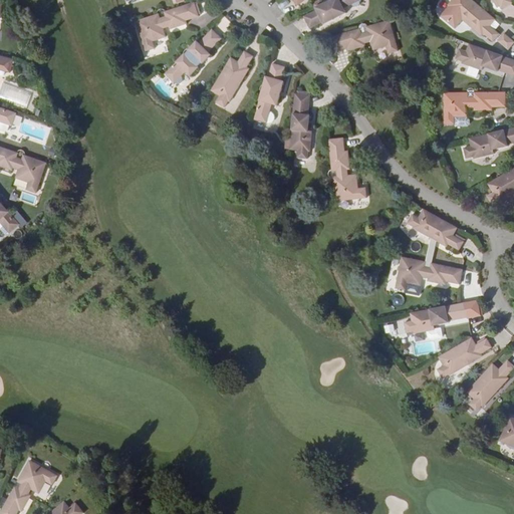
[(357,0),(328,0),(323,3),(302,13),(308,24),(320,19),(323,24),(333,19),(332,18),(335,16),(337,17),(346,13),(343,7),(357,0)]
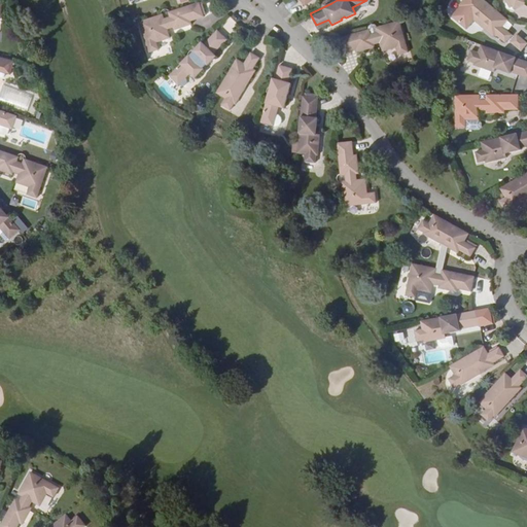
[(508,21),(484,0),(473,0),(471,2),(468,0),(463,0),(459,5),(465,10),(463,11),(481,26),(485,22),(487,25),(485,28),(495,36),(496,35),(505,43),(513,35),(503,27),(508,21)]
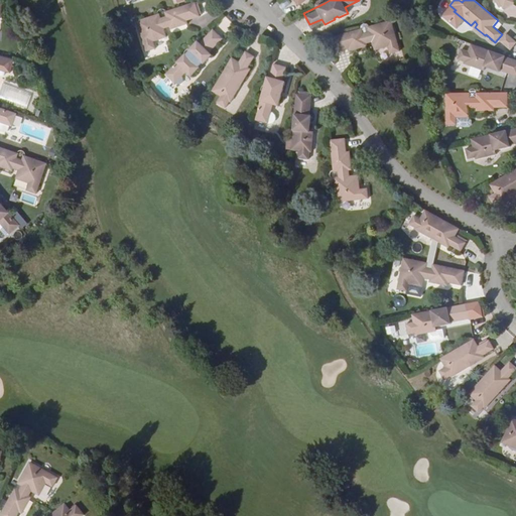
[(158,13),(137,20),(146,50),(156,47),(153,40),(167,35),(164,27),(170,25),(171,28),(188,22),(187,19),(201,15),(196,1),(167,10),(165,11),(167,15),(161,17),(159,12),(158,13)]
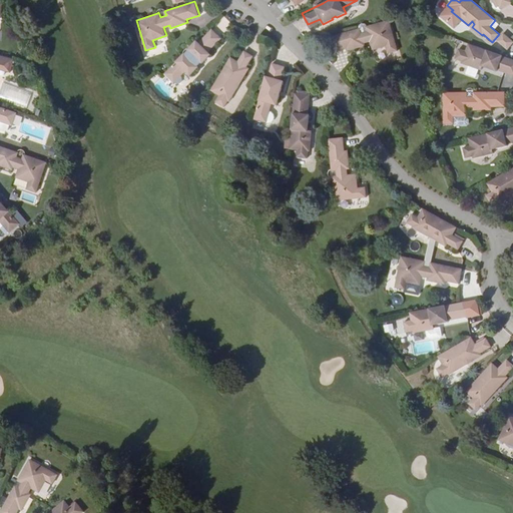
[(397,50),(389,20),(368,26),(366,26),(367,31),(361,32),(360,28),(359,28),(329,37),(330,38),(325,39),(328,51),(333,49),(333,50),(346,47),(347,50),(365,45),(364,43),(369,41),(372,49),(385,46),(387,53),(397,50)]
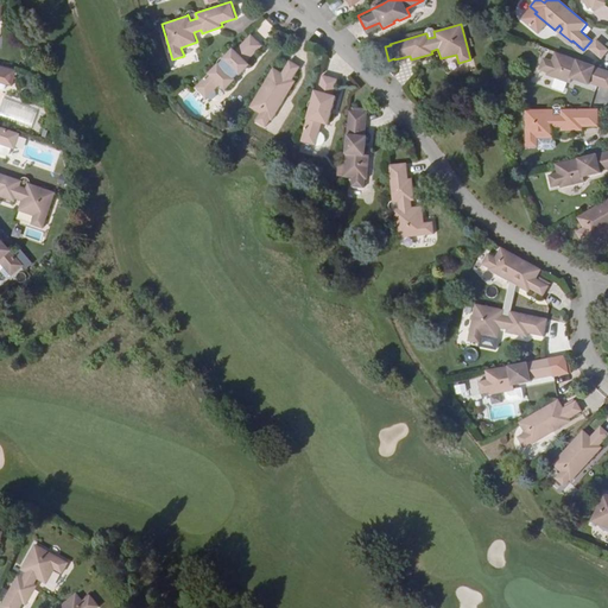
[(260,44),(248,32),(221,59),(211,69),(192,88),(204,100),(206,100),(209,101),(213,100),(214,99),(215,95),(214,92),(214,90),(220,84),(225,90),(249,65),(244,59),(260,44)]
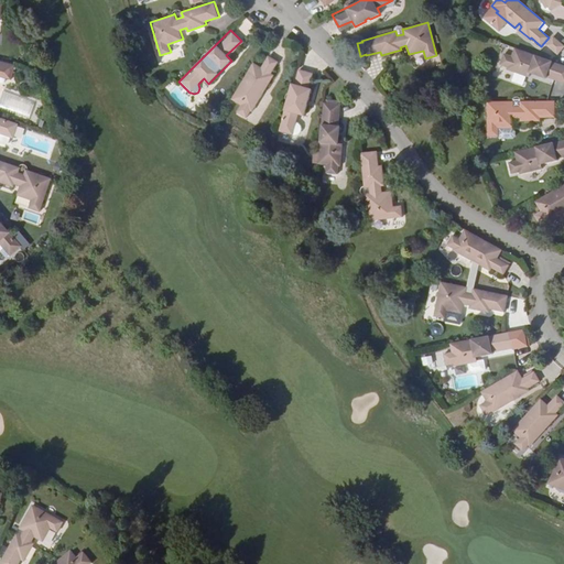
[(563,47),(563,44),(554,36),(548,45),(559,55),(563,47)]
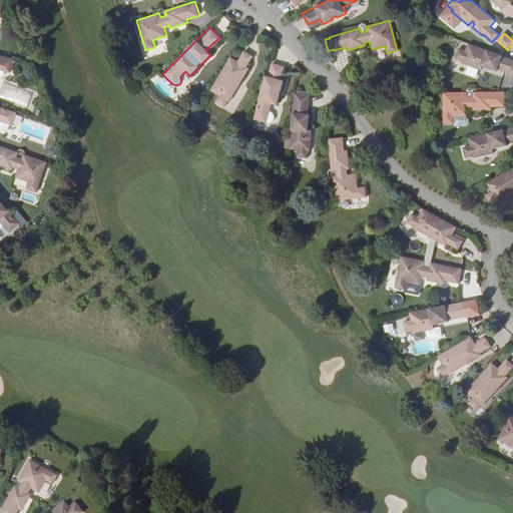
[(512,60),(469,44),(466,51),(459,49),(456,58),(463,61),(462,63),(481,70),(483,64),(487,66),(486,68),(497,72),(497,69),(512,75),(512,60)]
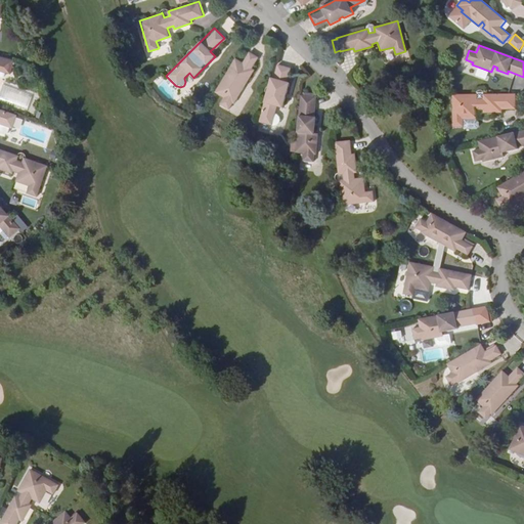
[(243,62),(235,57),(215,91),(224,97),(220,102),(228,108),(232,102),(233,103),(246,84),(241,81),(243,78),(246,80),(253,69),(252,68),(258,57),(250,51),(243,62)]
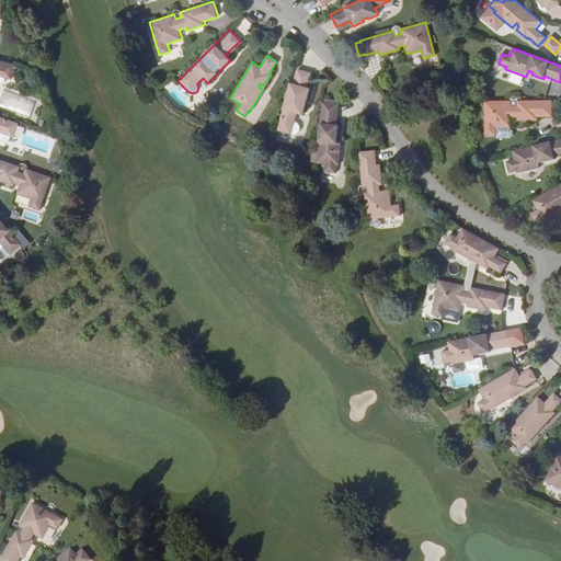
[(9,65),(0,61),(0,77),(6,79),(9,65)]
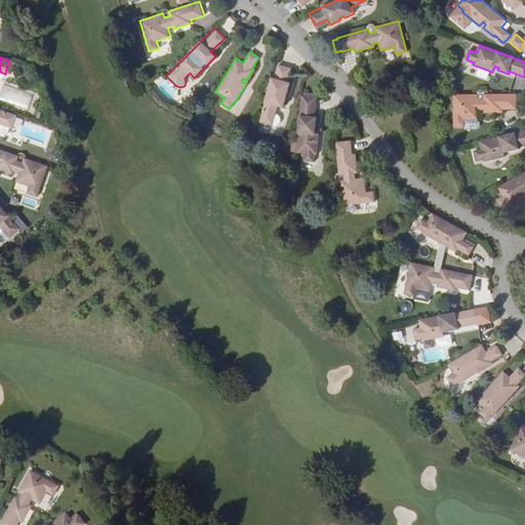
[(287,68),(275,64),(269,85),(267,93),(259,121),(272,125),(277,106),(283,108),(286,96),(284,96),(285,92),(287,93),(290,83),(284,81),(287,68)]
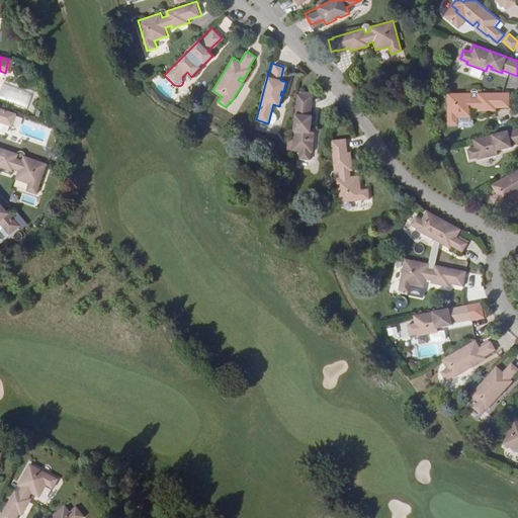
[(470,93),(447,93),(447,124),(457,124),(460,126),(471,127),(473,124),(473,119),(471,117),(470,108),(478,108),(478,111),(496,111),(496,107),(509,107),(509,92),(479,93),(478,93),(478,97),(471,97),(471,93),(470,93)]
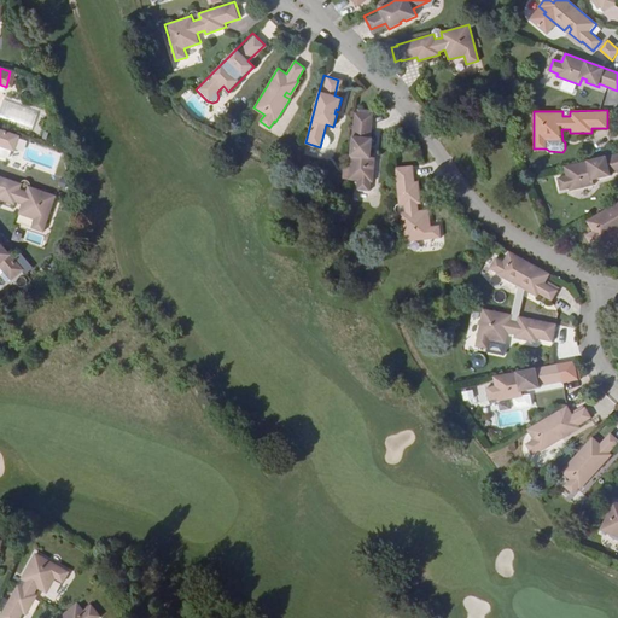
[(372,114),(355,111),(348,180),(356,180),(356,188),(369,191),(369,181),(372,181),(375,156),(368,156),(368,151),(371,152),(372,138),(369,138),(372,114)]
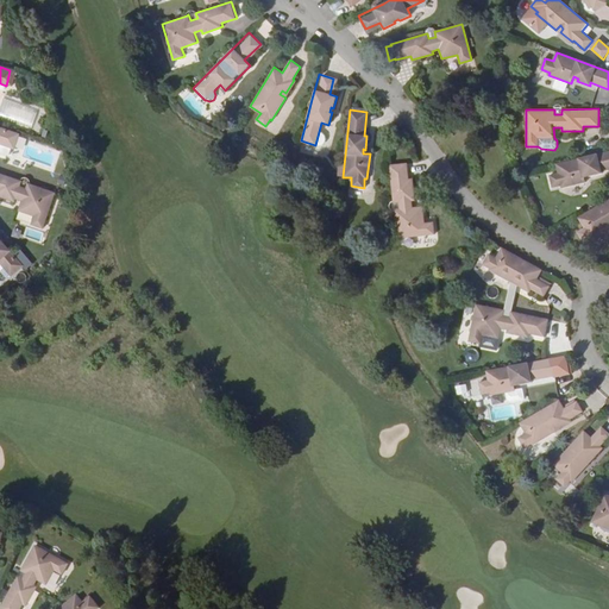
[(0,145),(6,148),(12,132),(0,127),(0,145)]
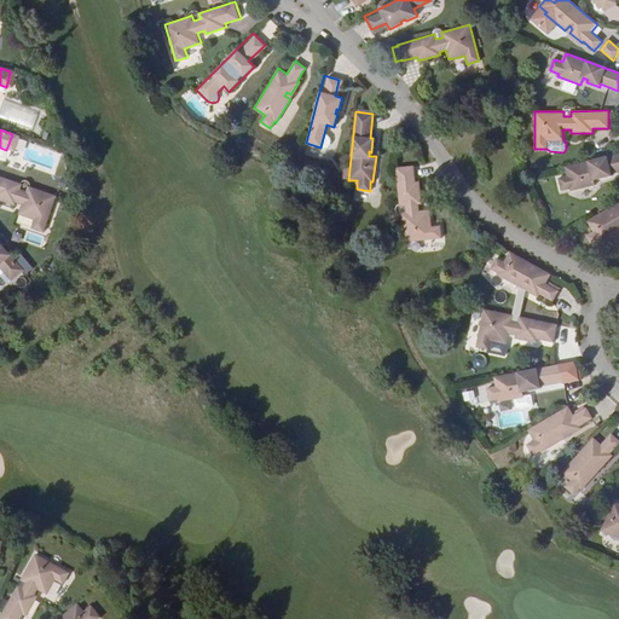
[(618,154),(565,166),(567,177),(557,179),(561,191),(570,189),(571,191),(595,185),(593,178),(597,177),(599,179),(612,177),(611,174),(618,172),(618,154)]
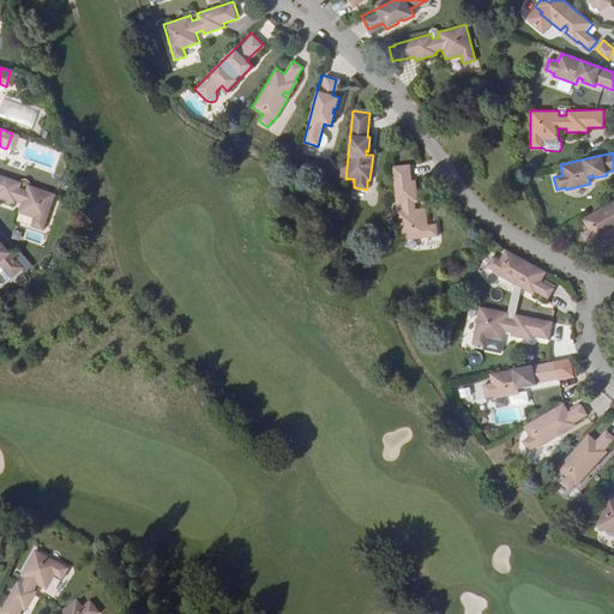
[(410,163),(392,166),(396,202),(396,204),(402,203),(403,210),(397,210),(397,211),(401,239),(438,234),(437,223),(427,224),(426,208),(415,209),(414,202),(417,202),(415,180),(411,180),(410,163)]
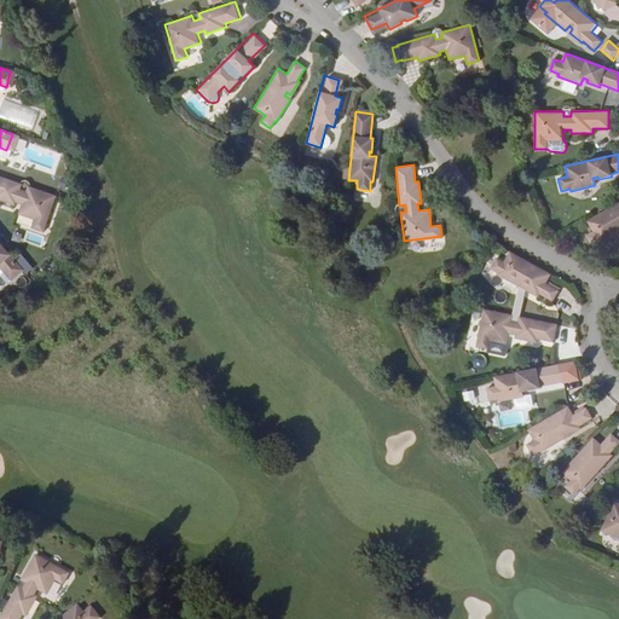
[(45,233),(57,197),(29,187),(27,194),(21,191),(22,185),(21,185),(0,177),(0,201),(16,206),(17,203),(23,206),(19,215),(35,221),(33,230),(45,233)]
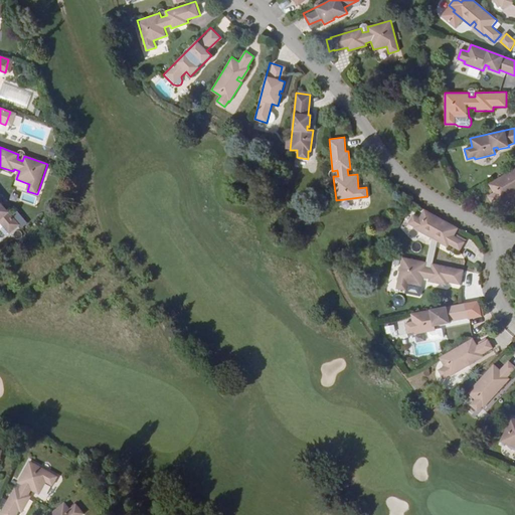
[(514,167),(488,184),(493,192),(488,196),(493,204),(499,201),(499,202),(514,192),(514,186),(514,187),(514,186),(514,167)]
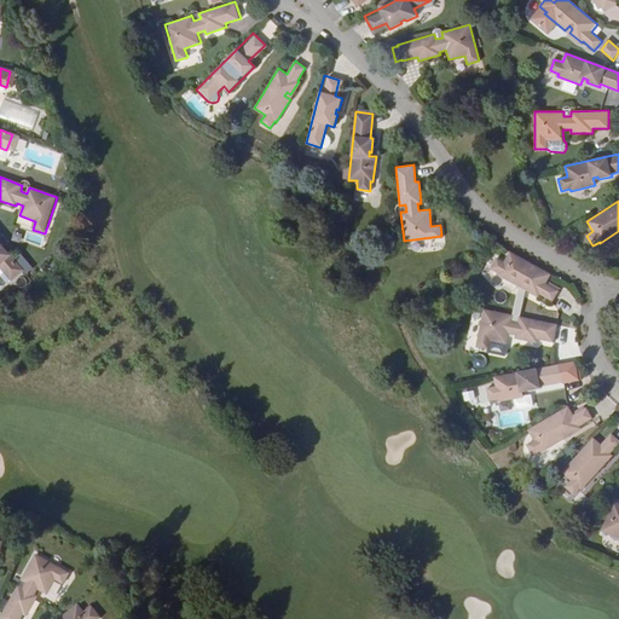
[(0,270),(6,277),(19,267),(4,248),(4,246),(3,243),(3,242),(1,241),(0,238),(0,270)]
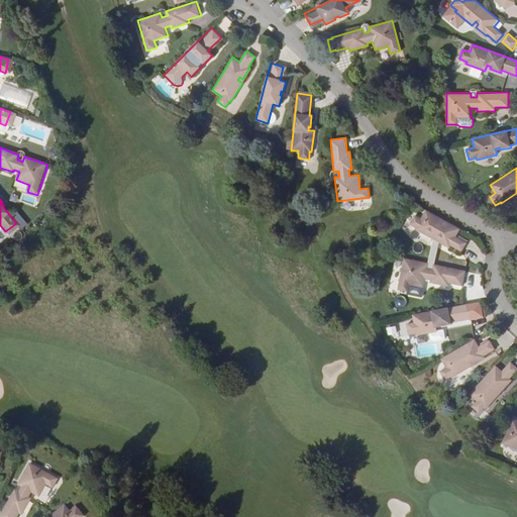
[(466,244),(471,235),(437,216),(432,224),(422,218),(417,226),(428,232),(427,234),(438,240),(440,237),(443,238),(440,243),(459,254),(460,252),(467,255),(472,247),(466,244)]
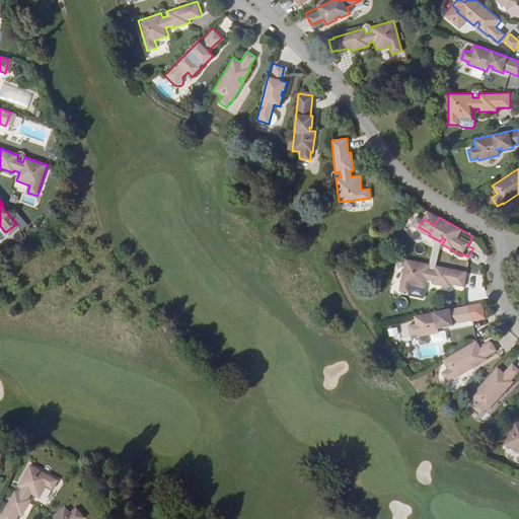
[(464,287),(466,272),(438,266),(436,266),(435,270),(429,269),(430,264),(429,264),(405,260),(399,290),(410,293),(411,285),(425,288),(427,279),(433,281),(432,284),(450,287),(450,284),(464,287)]
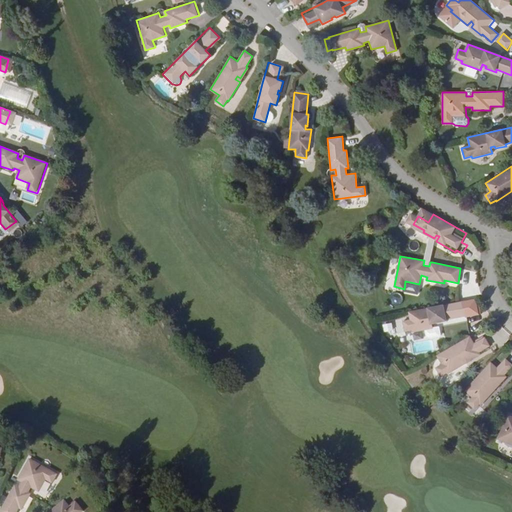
[(477,299),(463,301),(466,316),(466,317),(479,315),(479,314),(477,300),(477,299)]
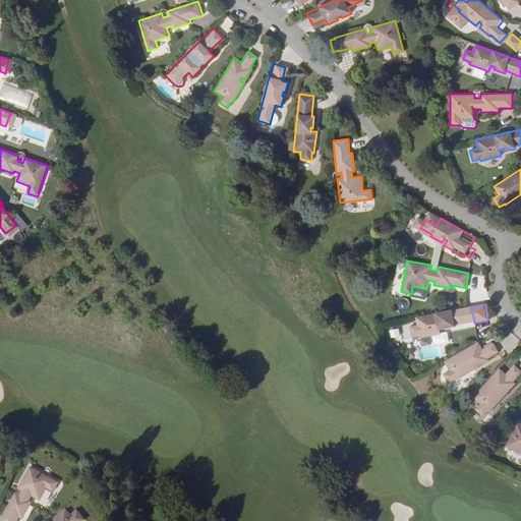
[(474,322),(471,306),(416,317),(417,325),(410,327),(411,336),(419,335),(419,337),(441,334),(439,327),(443,327),(444,329),(455,327),(455,325),(474,322)]
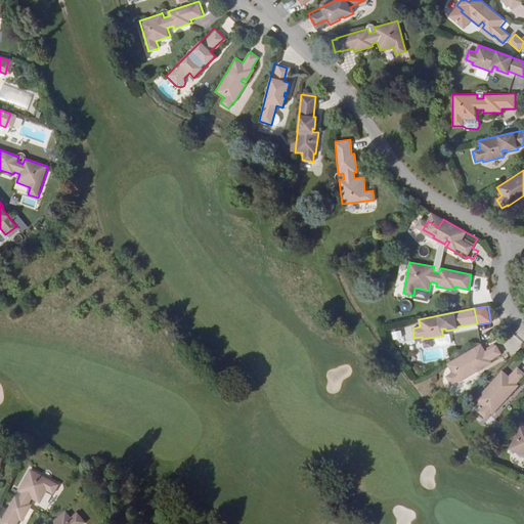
[(400,331),(392,332),(393,339),(402,338),(400,331)]
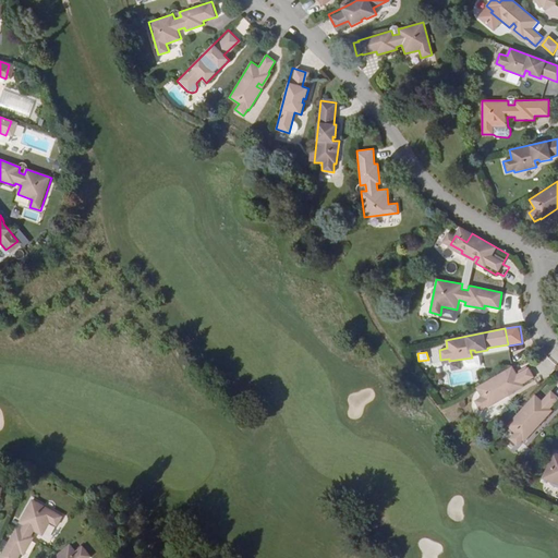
[(517,374),(512,366),(476,387),(482,397),(475,401),(481,410),(487,405),(488,408),(508,396),(505,390),(509,389),(511,392),(523,385),(522,383),(533,376),(528,367),(517,374)]
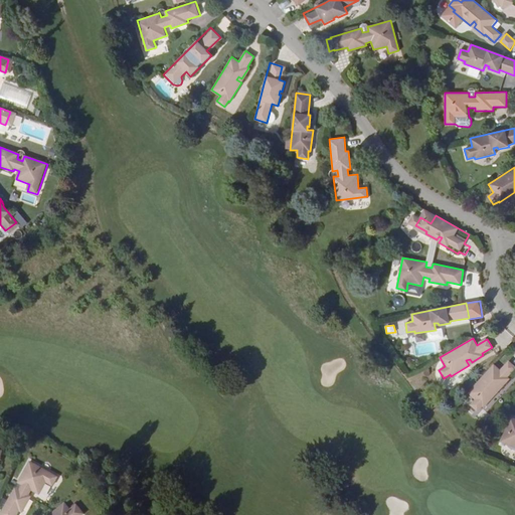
[(500,370),(494,364),(468,392),(476,399),(471,404),(478,411),(482,406),(484,407),(498,391),(495,388),(497,384),(500,387),(508,378),(507,377),(514,368),(514,366),(508,361),(500,370)]
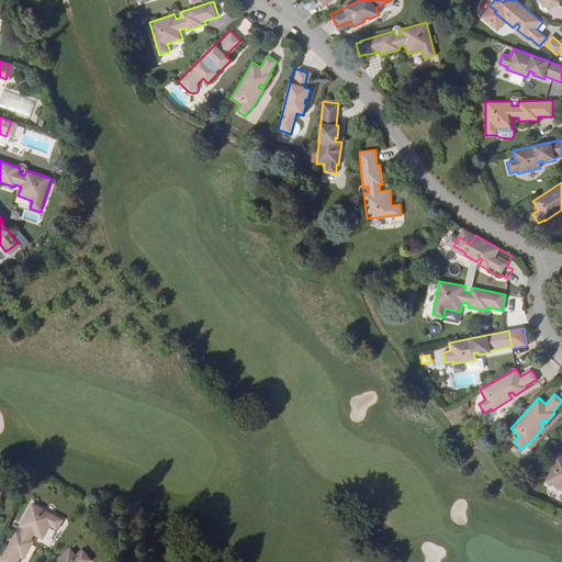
[(561,457),(558,456),(548,481),(561,486),(561,457)]
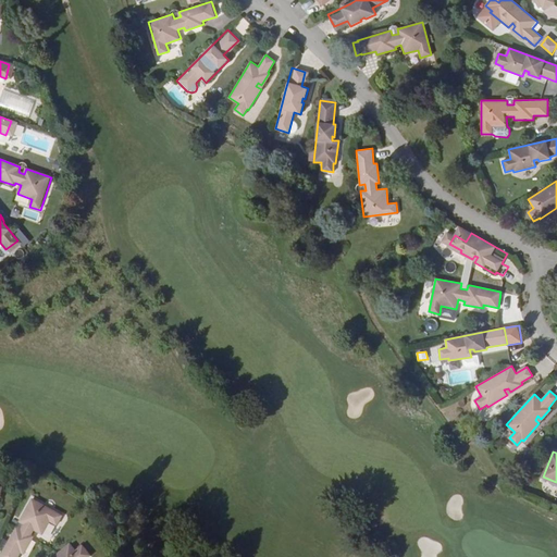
[(60,519),(29,502),(17,524),(22,527),(19,533),(14,530),(0,555),(0,556),(17,556),(19,556),(21,556),(22,556),(32,541),(28,539),(32,533),(40,537),(48,524),(54,528),(60,519)]
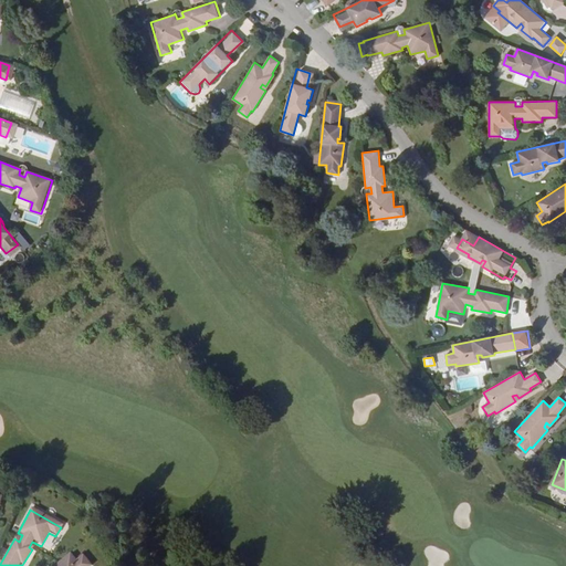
[(71,553),(54,565),(90,565),(92,565),(84,556),(76,562),(71,553)]
